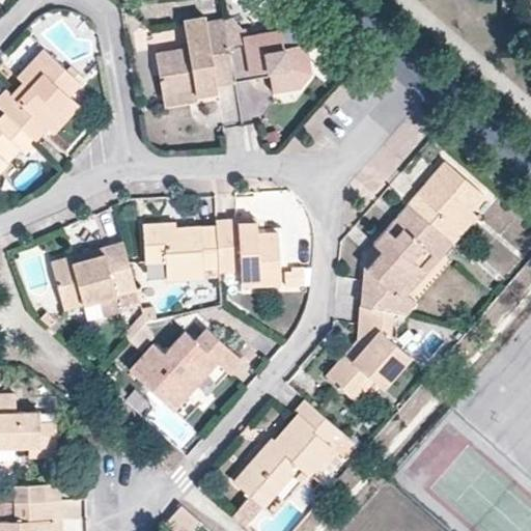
[(233,80),(223,21),(204,24),(204,18),(183,21),(188,48),(155,54),(163,99),(196,92),(197,100),(217,96),(216,85),(234,82),(233,80)]
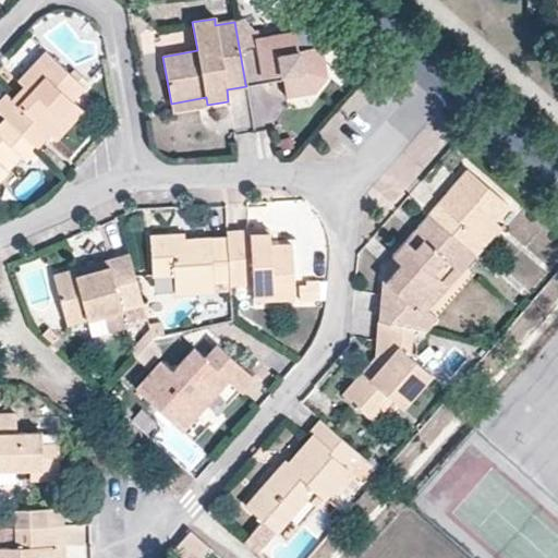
[(243,21),(234,22),(245,84),(261,82),(259,75),(281,71),(283,79),(287,96),(312,92),(327,73),(320,46),(298,49),(294,31),(261,36),(259,27),(251,28),(243,21)]
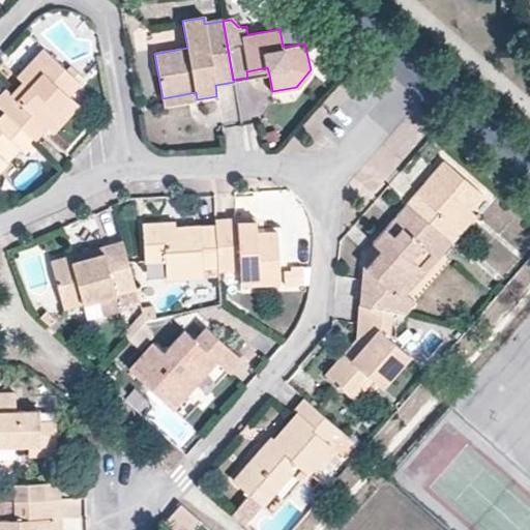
[(6,89),(0,95),(0,108),(4,112),(33,139),(45,126),(58,112),(54,109),(67,93),(79,83),(42,50),(26,67),(31,71),(22,82),(11,93),(6,89)]
